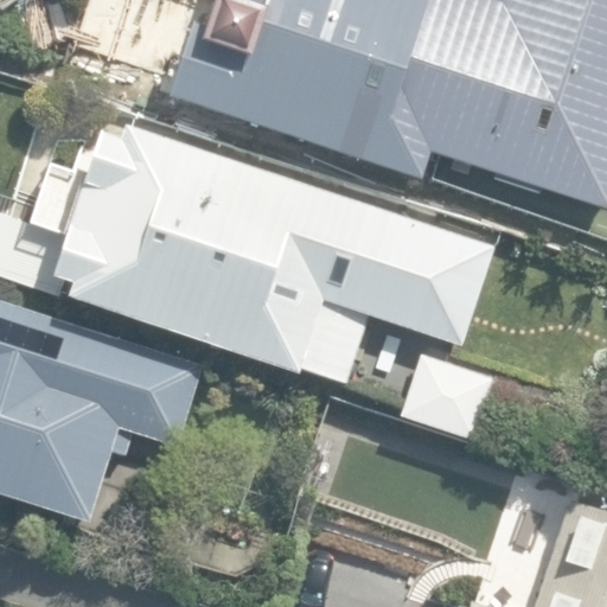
[(428,158),(606,213),(606,0),(75,0),(61,51),(172,85),(167,102),(421,181),(428,158)]
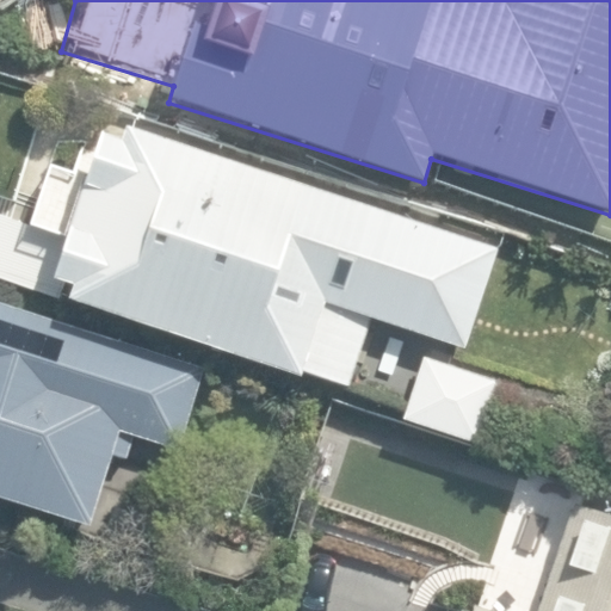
[(301,372),(347,387),(370,316),(467,349),(499,248),(127,127),(124,141),(100,134),(88,171),(61,162),(36,239),(63,247),(51,282),(72,288),(67,303),(298,378),(301,372)]
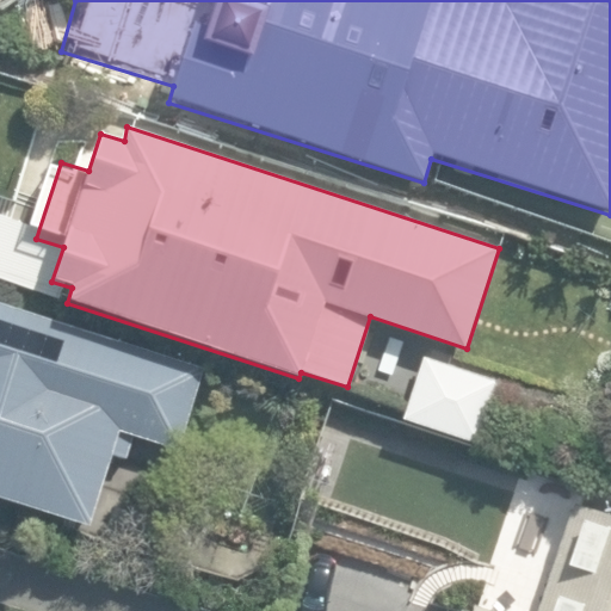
[(0,276),(20,283),(41,226),(0,213),(0,276)]
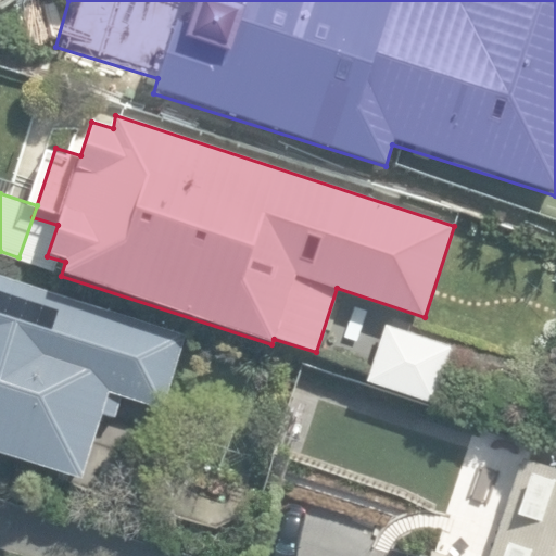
[(0,453),(81,480),(110,392),(169,412),(193,338),(0,276),(0,453)]
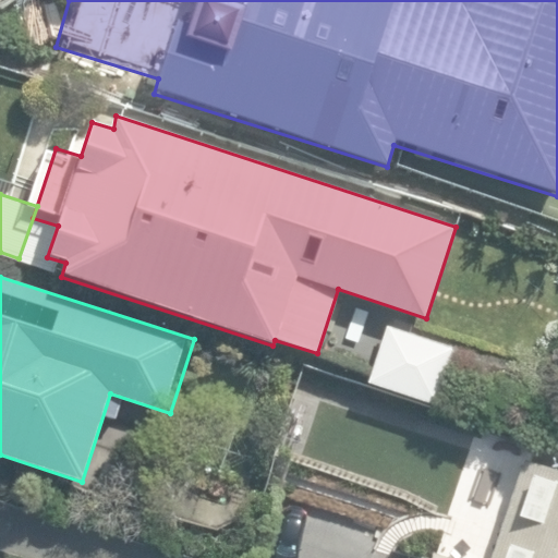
[(368,383),(438,405),(455,349),(387,326),(368,383)]
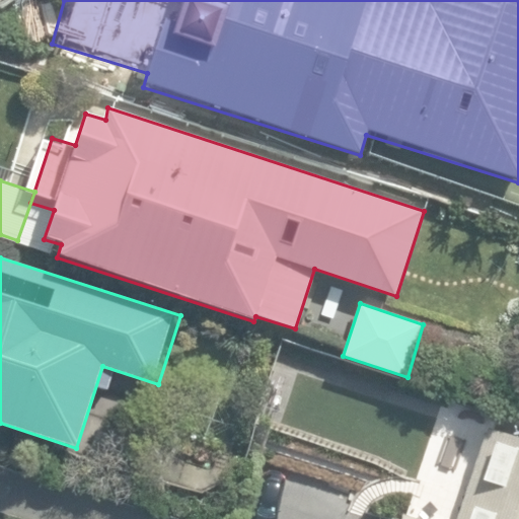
[(401,518),(518,518),(518,440),(488,430),(457,518),(415,518),(403,515),(401,518)]
